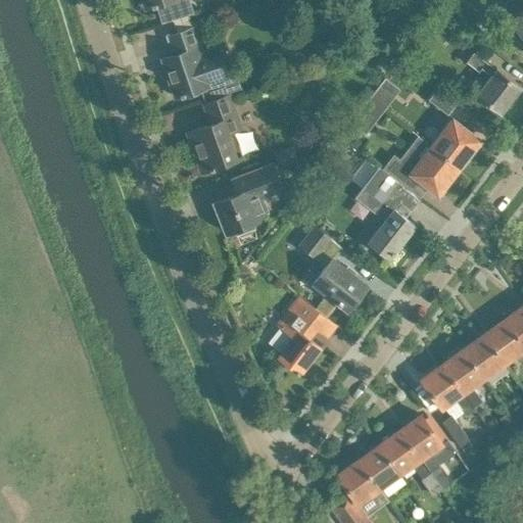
[(143,0),(146,6),(151,4),(152,6),(157,4),(162,21),(193,12),(189,0),(143,0)]
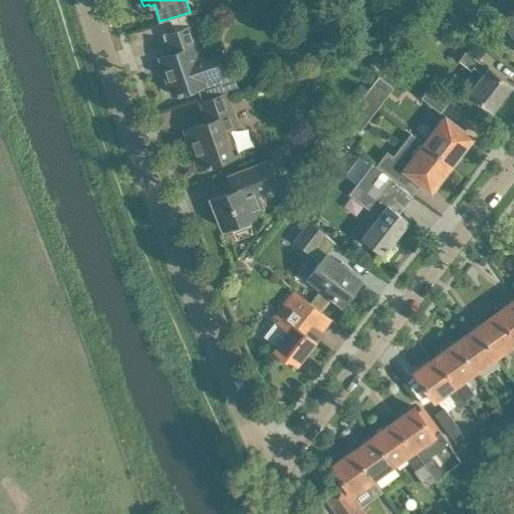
[(501,20),(513,37),(513,0),(497,0),(490,6),(501,21),(501,20)]
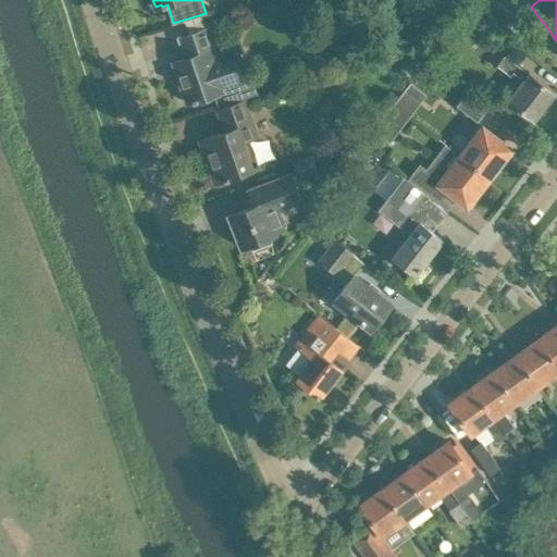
[(469,20),(458,32),(468,42),(480,31),(469,20)]
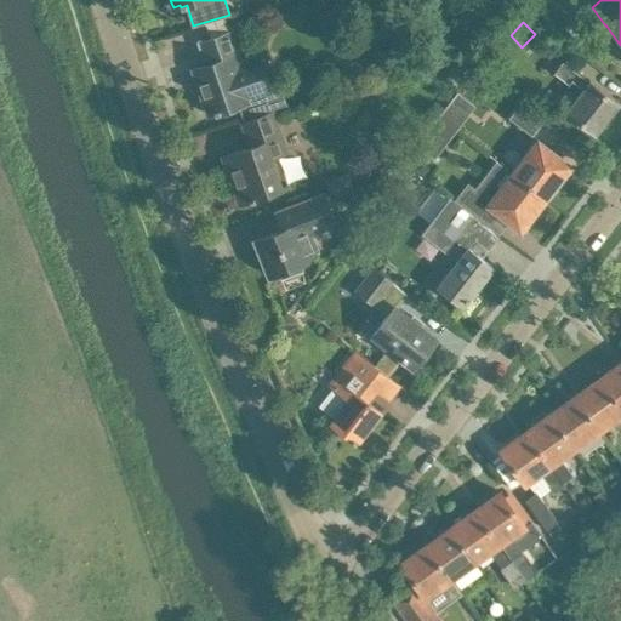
[(229,32),(200,41),(208,64),(193,69),(208,114),(214,112),(215,114),(239,106),(243,118),(286,103),(281,89),(272,91),(260,53),(239,61),(229,32)]
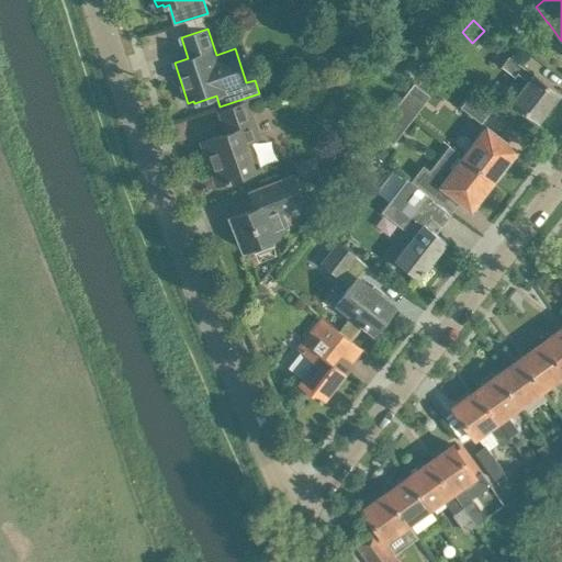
[(534,71),(532,72),(509,55),(502,65),(515,76),(517,72),(527,79),(510,100),(539,122),(540,121),(539,120),(560,93),(561,94),(561,93),(534,71)]
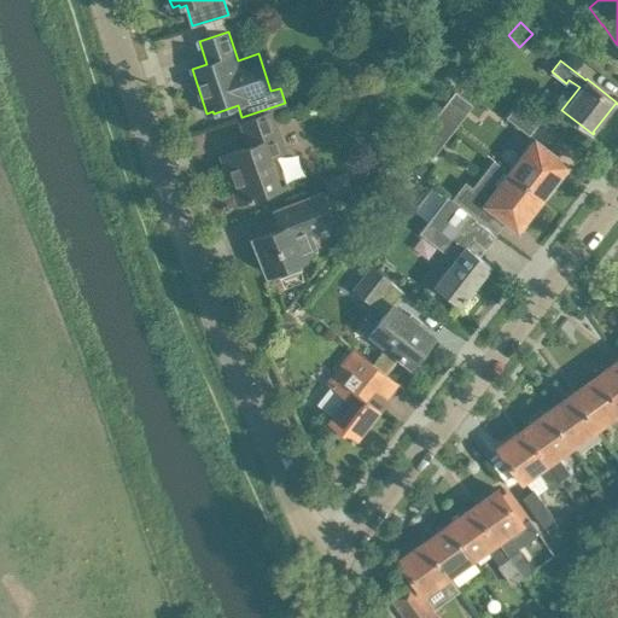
[(437,114),(454,127),(462,118),(444,104),(437,114)]
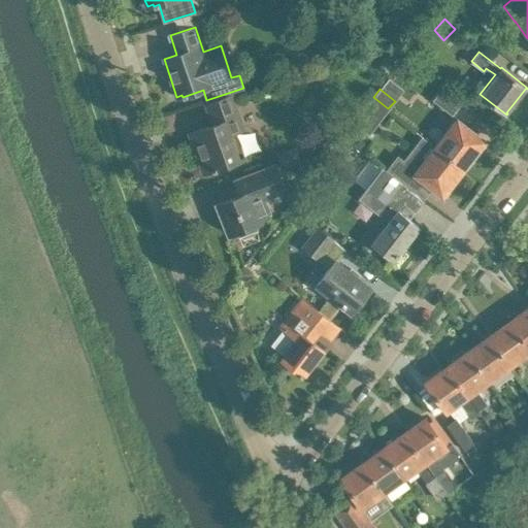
[(441,90),(433,101),(452,116),(460,104),(441,90)]
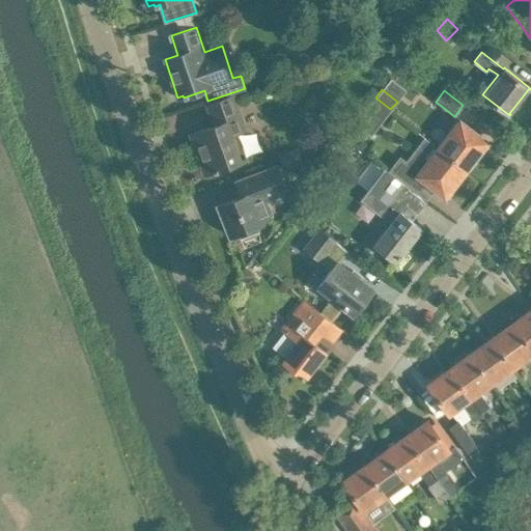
[(215,124),(191,133),(196,147),(199,145),(208,172),(228,166),(241,162),(231,133),(246,129),(234,94),(226,98),(207,105),(215,124)]
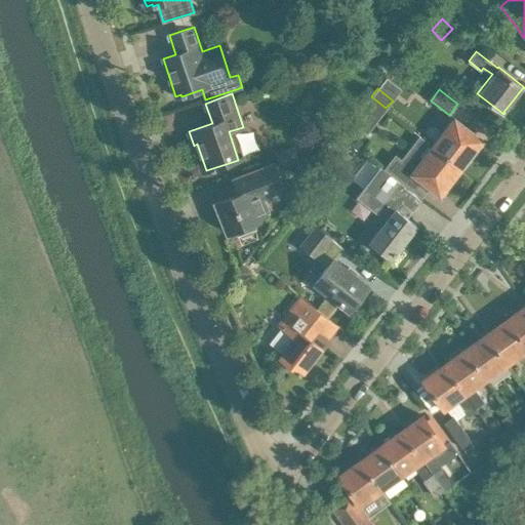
[(378,118),(386,108),(371,96),(364,107),(378,118)]
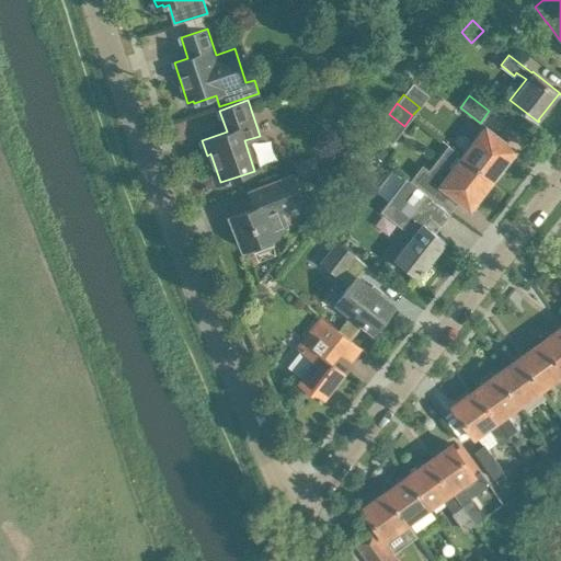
[(515,149),(497,136),(487,127),(464,156),(492,179),(515,149)]
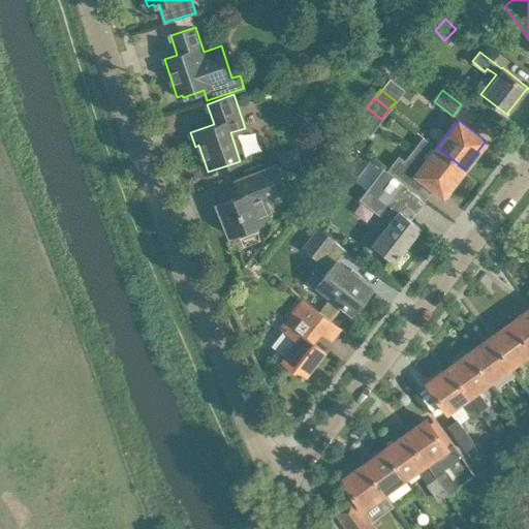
[(399,160),(393,168),(403,176),(417,188),(424,181),(443,196),(464,168),(437,147),(436,149),(425,139),(405,164),(399,160)]
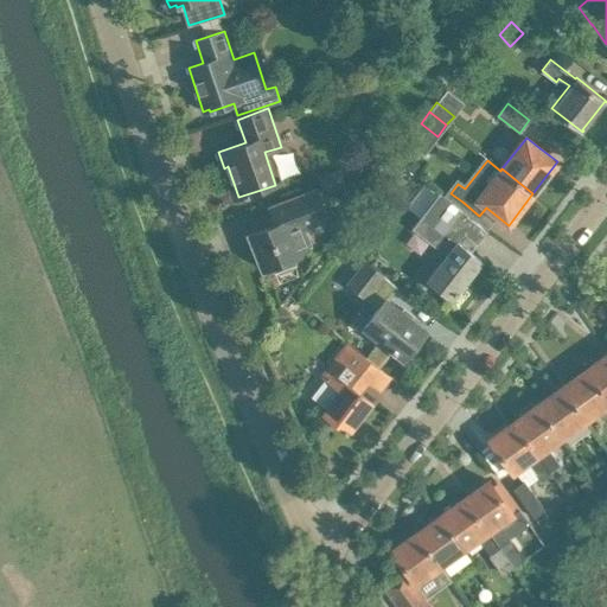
[(339,168),(318,176),(321,189),(344,180),(339,168)]
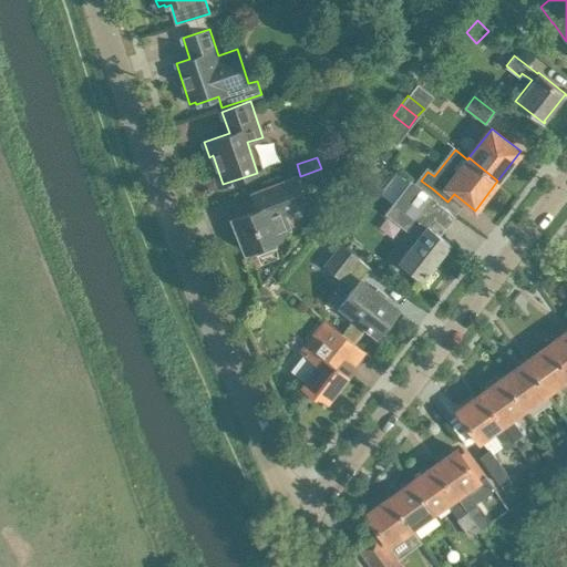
[(254,210),(233,218),(246,251),(254,248),(256,255),(277,246),(274,240),(276,239),(282,237),(290,228),(285,213),(308,203),(297,175),(250,194),(257,209),(254,210)]
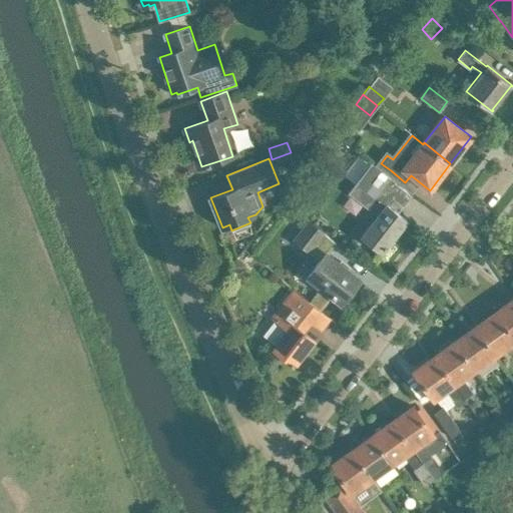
[(372,163),(349,192),(379,216),(362,236),(366,239),(382,251),(407,219),(388,204),(393,198),(403,205),(412,195),(396,182),(372,163)]
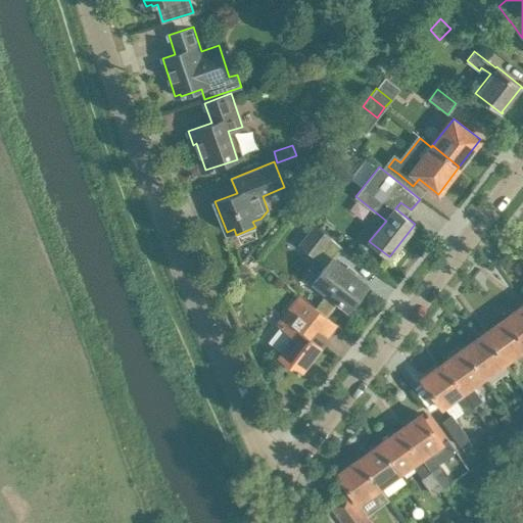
[(315,224),(300,243),(317,256),(332,237),(315,224)]
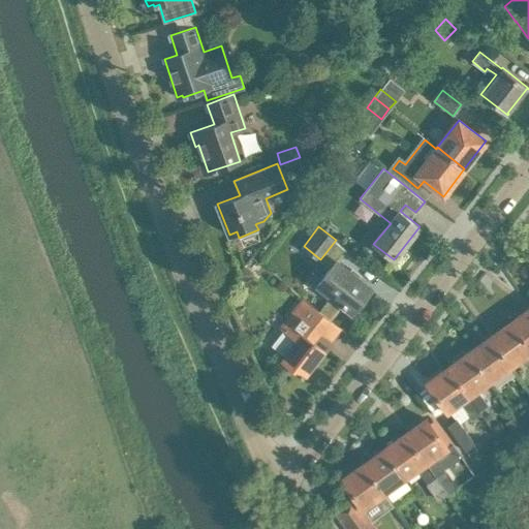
[(330,267),(316,285),(341,304),(343,306),(344,305),(352,312),(353,310),(350,308),(367,286),(370,289),(372,287),(337,260),(346,248),(336,240),(325,252),(320,259),(330,267)]
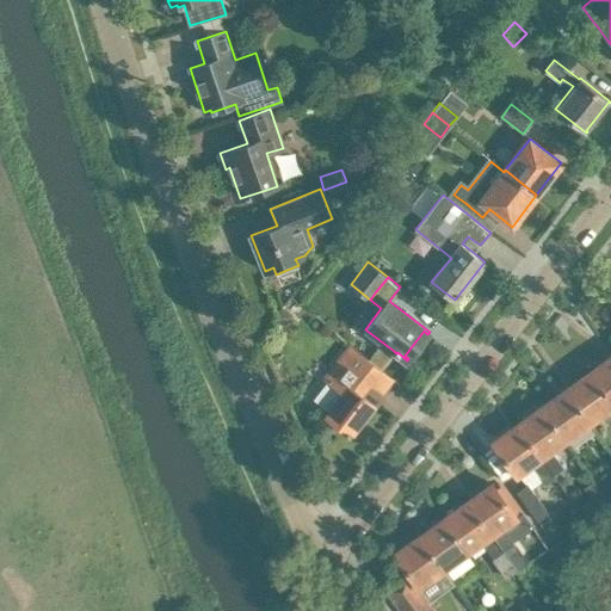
[(292,316),(283,308),(275,318),(285,326),(292,316)]
